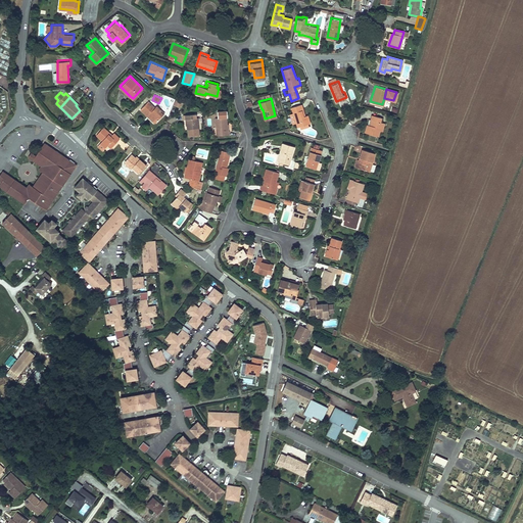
[(148,100),(140,108),(141,109),(154,123),(164,113),(156,105),(154,107),(148,100)]
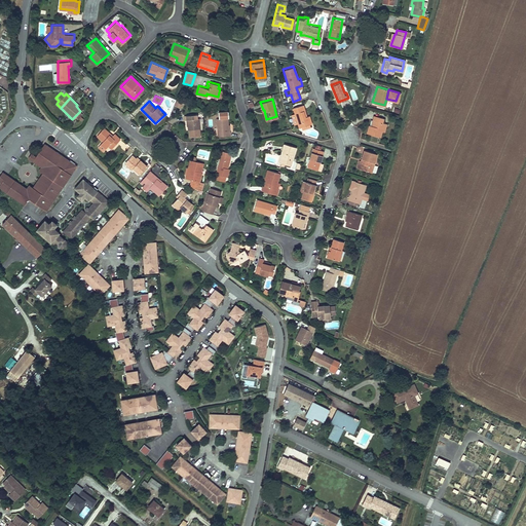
[(302,103),(292,106),(294,112),(290,113),(292,123),(297,122),(298,125),(310,122),(308,114),(305,114),(303,105),(302,103)]
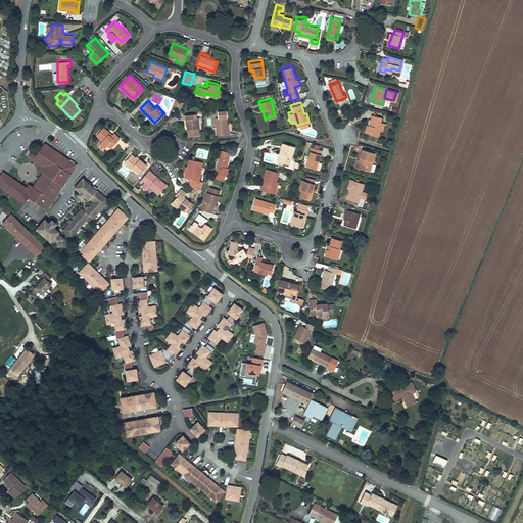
[(194,112),(180,112),(180,116),(185,116),(186,119),(186,128),(187,128),(187,134),(194,134),(197,134),(196,116),(194,116),(194,112)]
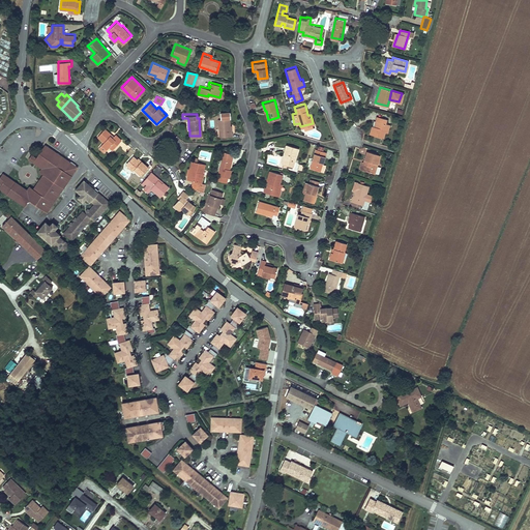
[(370,125),(367,133),(381,137),(382,130),(384,122),(383,122),(384,118),(375,115),(372,125),(370,125)]
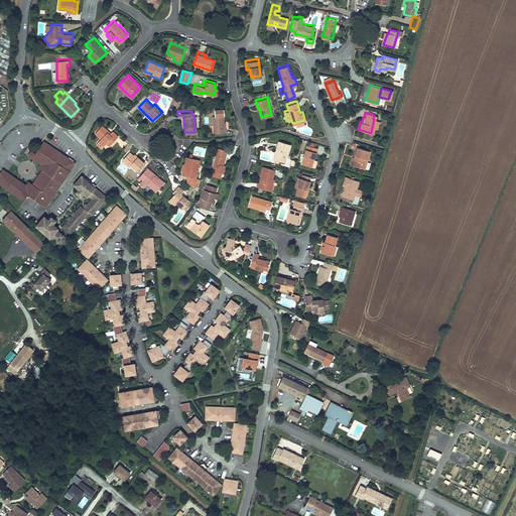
[(222,115),(211,115),(211,132),(225,131),(225,129),(225,128),(223,128),(222,115)]
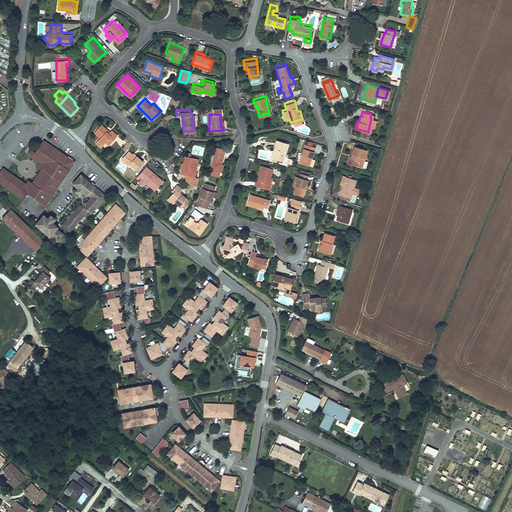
[(100,124),(94,131),(100,136),(94,141),(99,145),(104,141),(108,144),(116,135),(110,129),(108,131),(104,127),(100,124)]
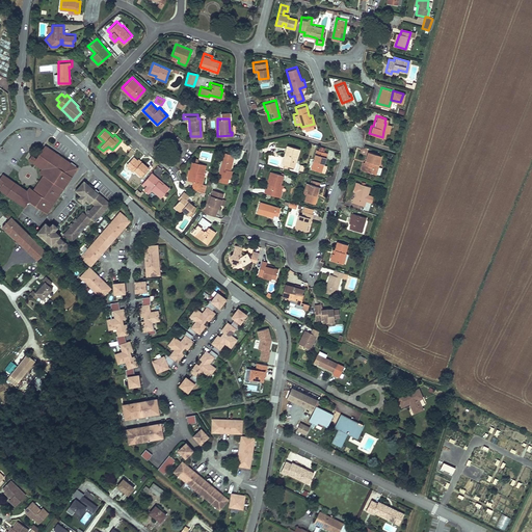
[(297,148),(286,144),(285,147),(281,162),(292,166),(297,148)]
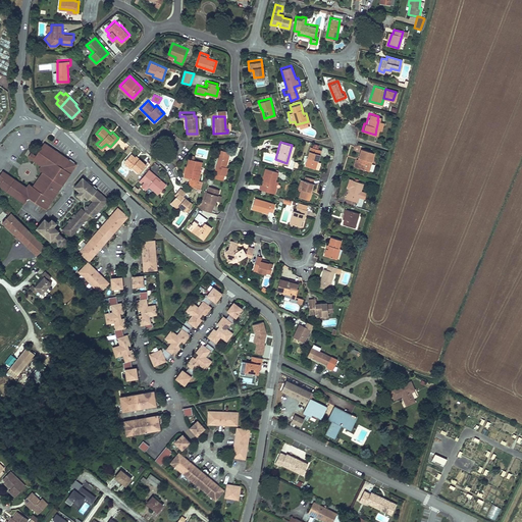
[(44,143),(36,156),(31,153),(28,157),(42,166),(40,169),(42,171),(32,186),(30,185),(27,188),(2,171),(0,174),(0,180),(2,183),(0,185),(0,187),(25,204),(29,199),(47,210),(76,164),(44,143)]
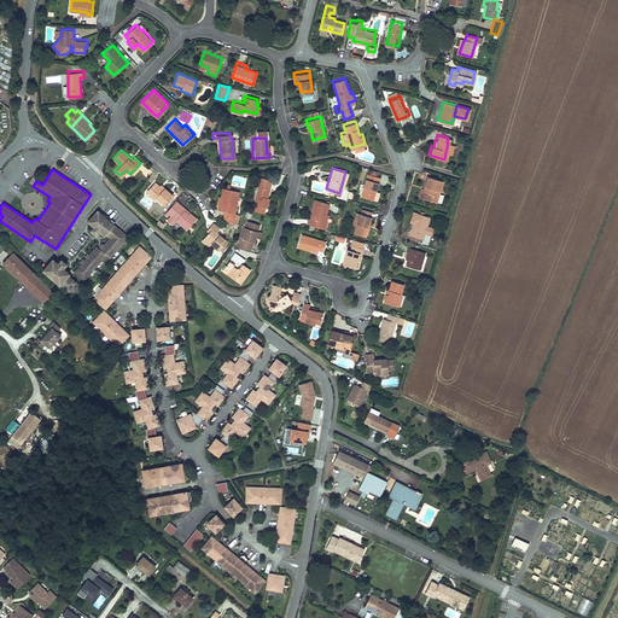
[(378,175),(366,173),(360,194),(373,198),(375,191),(373,191),(377,180),(378,175)]
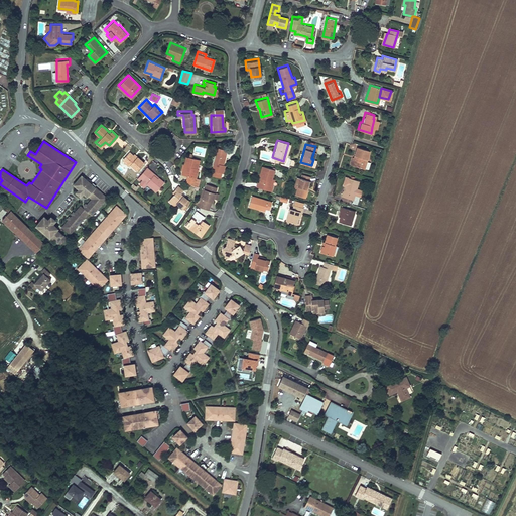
[(362,166),(367,148),(355,145),(352,153),(356,155),(354,164),(362,166)]
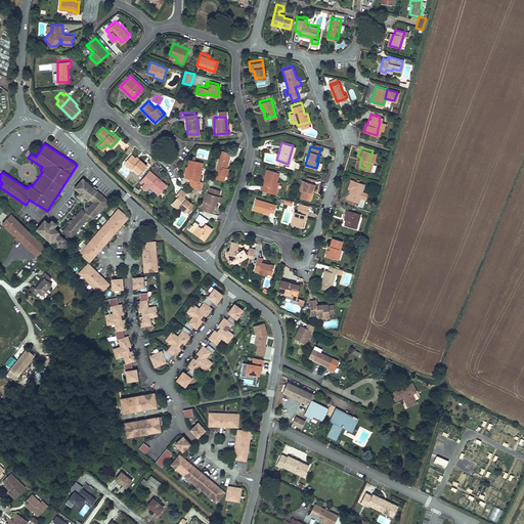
[(220,149),(213,177),(223,180),(224,174),(226,175),(228,168),(226,167),(229,155),(230,151),(220,149)]
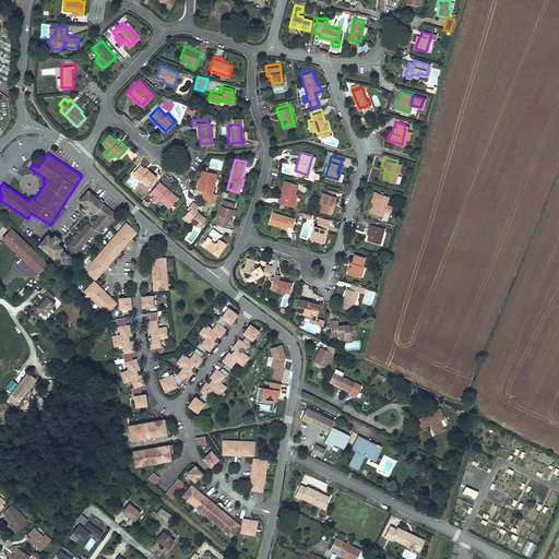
[(139,163),(131,173),(145,186),(154,175),(151,171),(147,169),(146,170),(139,163)]
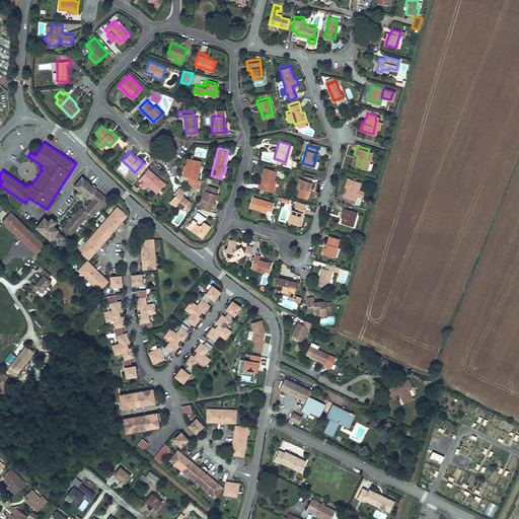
[(199,160),(187,157),(184,165),(182,165),(181,170),(182,170),(181,174),(189,176),(188,178),(188,180),(195,182),(198,170),(197,169),(199,160)]
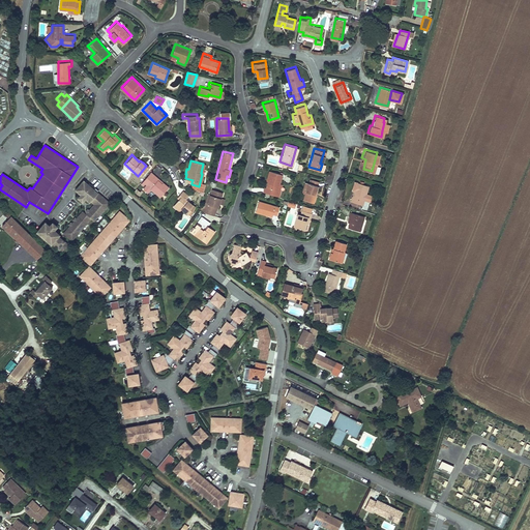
[(281,173),(268,170),(265,179),(267,180),(265,186),(263,185),(263,187),(262,190),(278,195),(280,190),(276,189),(281,173)]
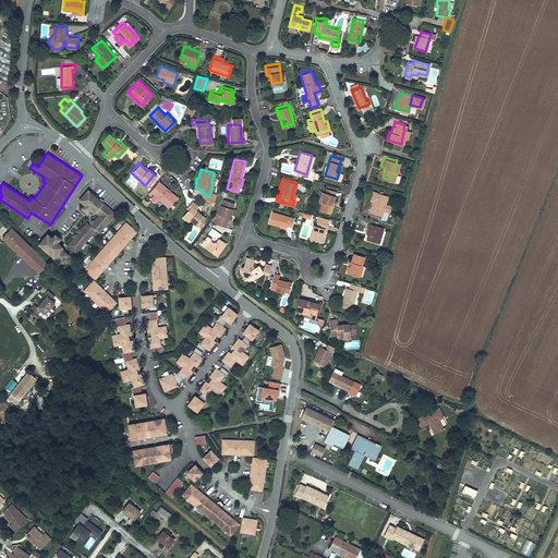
[(153,203),(156,198),(167,207),(177,197),(161,184),(160,186),(158,184),(157,183),(150,191),(153,194),(148,199),(153,203)]
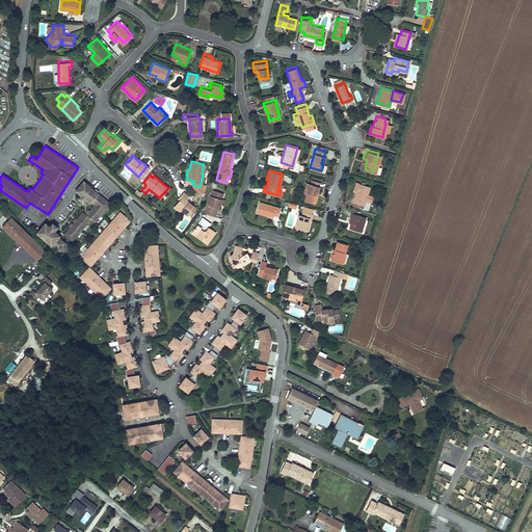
[(310,183),(304,181),(301,192),(304,193),(302,200),(314,202),(318,187),(319,185),(317,185),(318,182),(311,180),(310,183)]
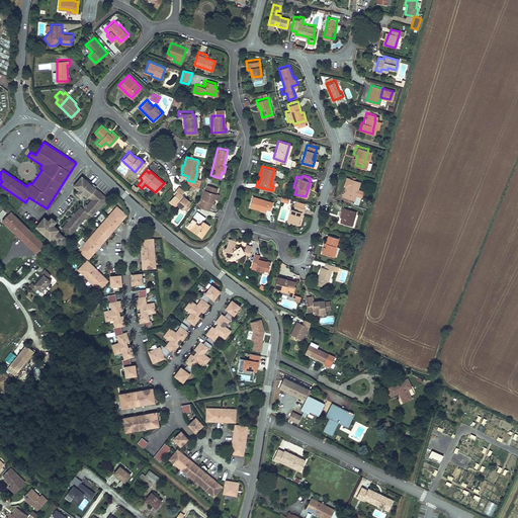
[(70,236),(89,214),(92,218),(107,200),(83,177),(74,187),(79,191),(80,191),(81,192),(82,192),(83,193),(83,194),(85,195),(84,196),(88,199),(89,198),(90,197),(94,200),(92,201),(87,207),(88,207),(85,210),(83,209),(81,207),(75,214),(75,216),(70,222),(69,222),(62,229),(70,236)]
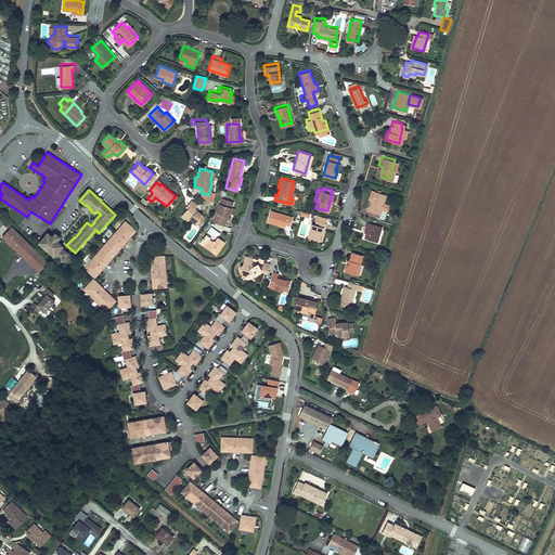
[(365,209),(379,214),(386,193),(373,190),(369,204),(366,204),(365,209)]
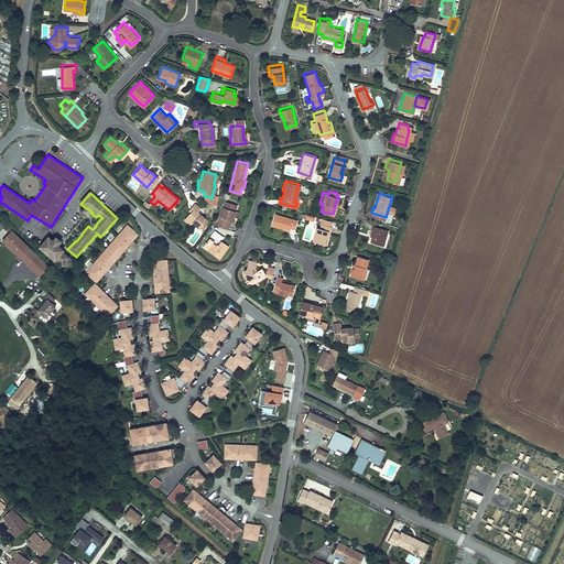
[(236,204),(224,201),(218,221),(219,221),(218,225),(226,227),(228,219),(231,220),(231,219),(231,218),(234,212),(236,204)]
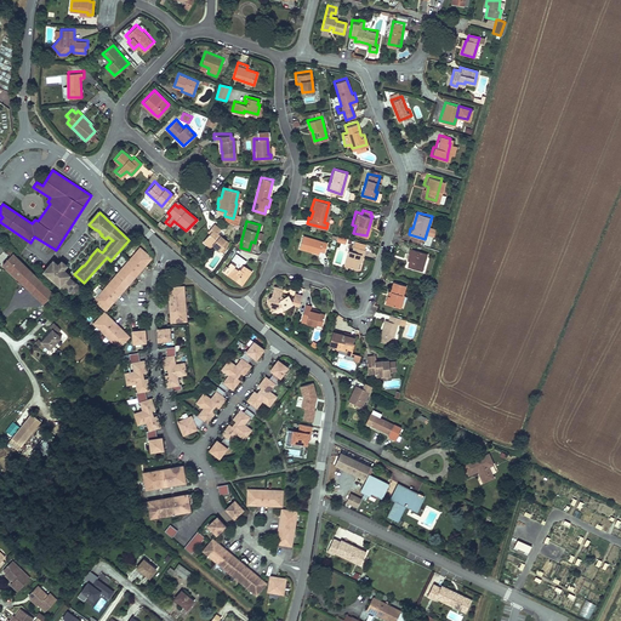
[(208,245),(209,243),(220,251),(228,243),(217,233),(220,229),(214,224),(212,226),(211,228),(214,229),(203,241),(208,245)]
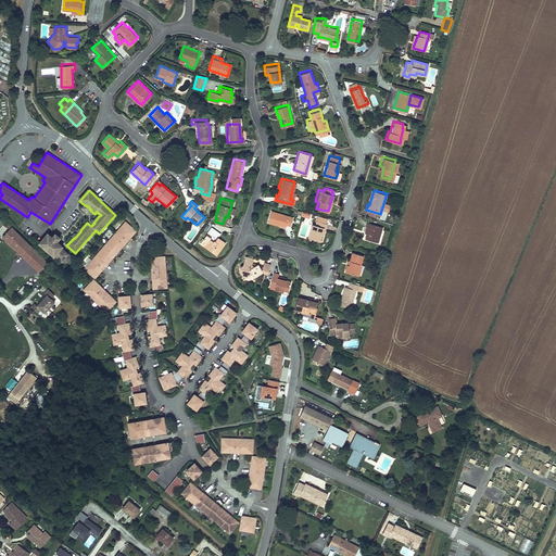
[(91,210),(89,209),(89,207),(88,206),(87,206),(86,205),(85,205),(81,210),(86,215),(90,211),(91,210)]
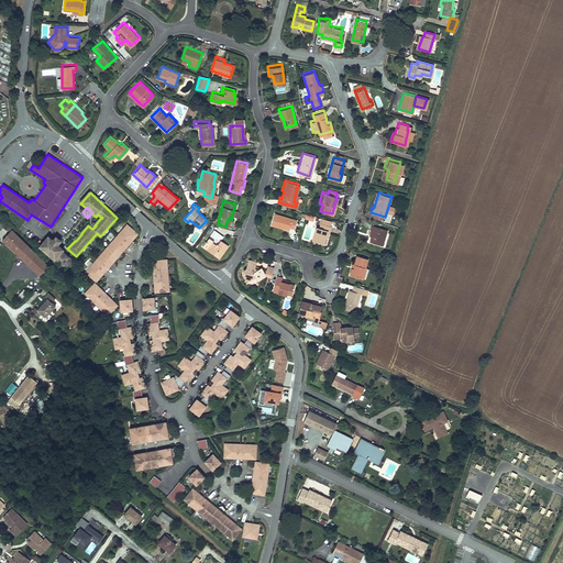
[(295,219),(273,212),(269,223),(287,229),(288,225),(290,225),(293,227),(295,219)]
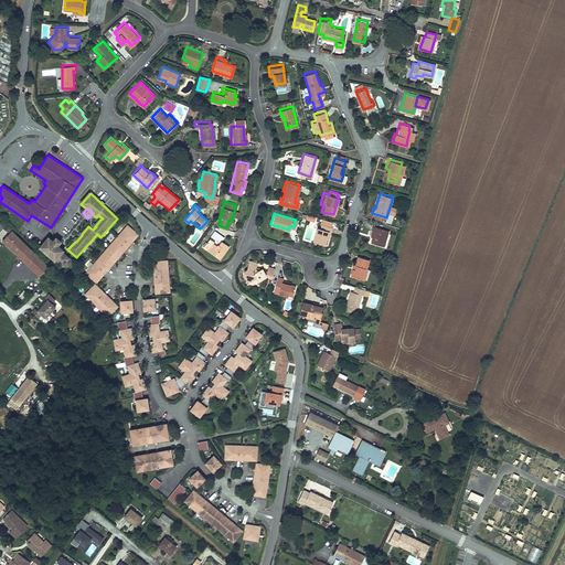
[(330,225),(320,223),(319,227),(316,226),(312,240),(323,243),(327,230),(329,231),(329,228),(330,225)]
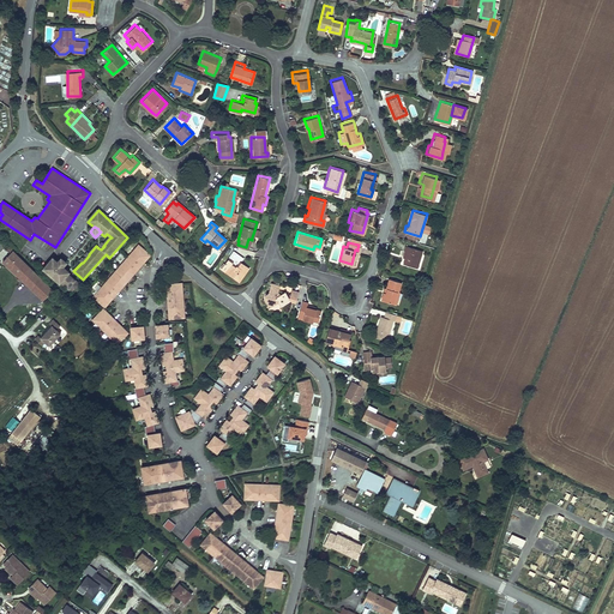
[(401,263),(415,266),(420,250),(403,245),(401,250),(404,251),(401,263)]
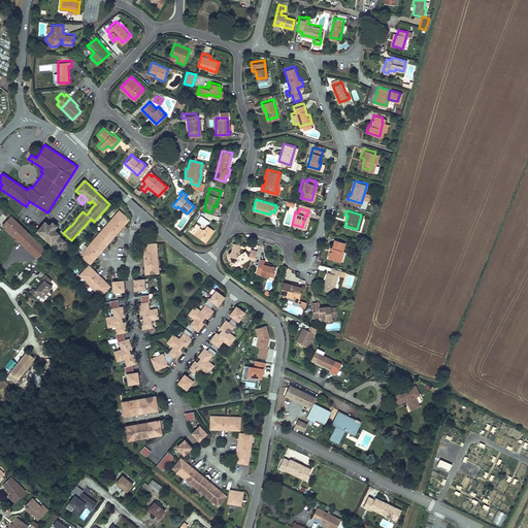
[(129,220),(119,211),(80,256),(91,265),(129,220)]
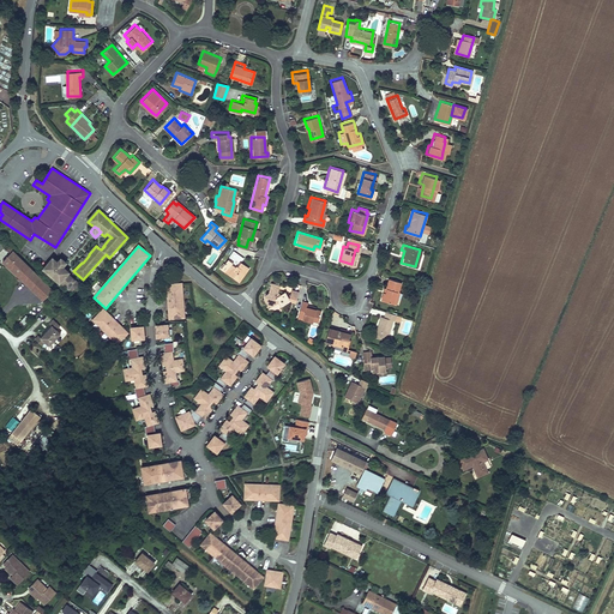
[(47,286),(8,247),(5,250),(11,254),(2,263),(30,289),(34,286),(41,292),(47,286)]
